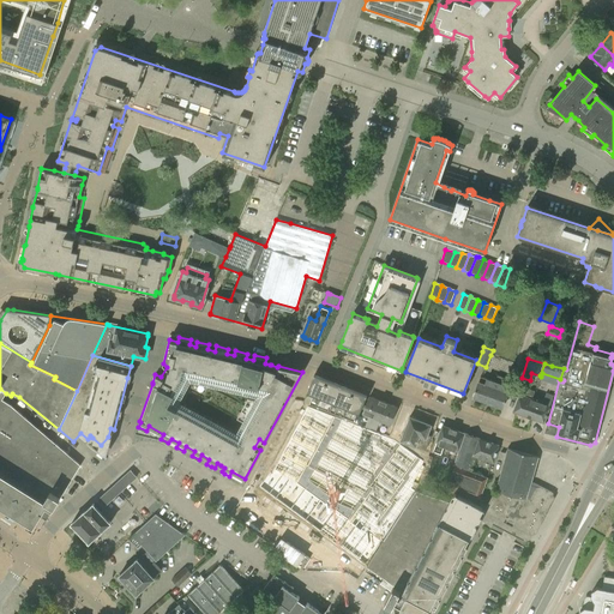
[(497,375),(495,381),(488,403),(503,408),(512,380),(497,375)]
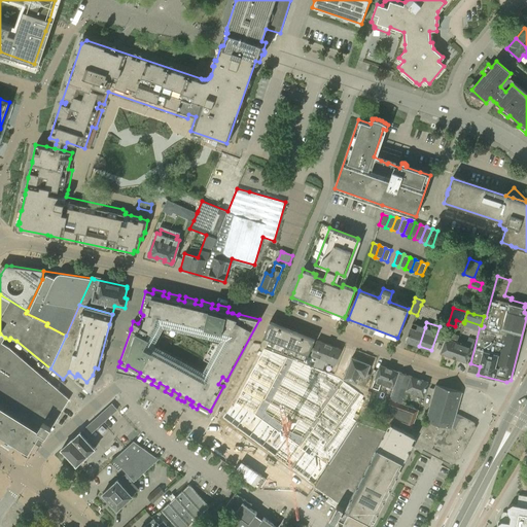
[(265,347),(305,363),(313,343),(314,341),(269,323),(260,345),(265,347)]
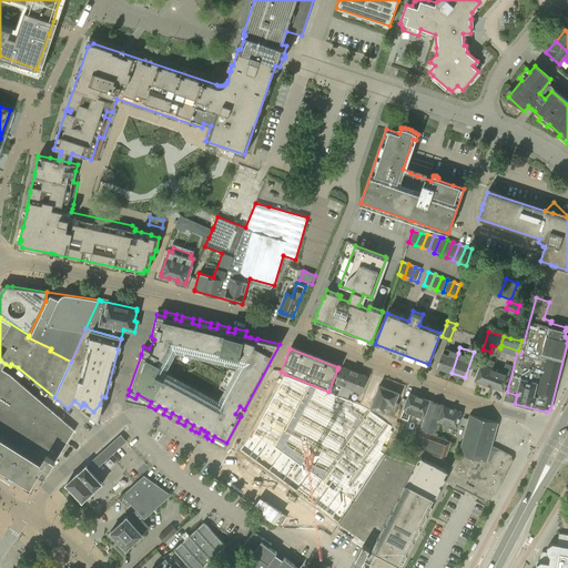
[(437,367),(452,373),(458,353),(444,348),(437,367)]
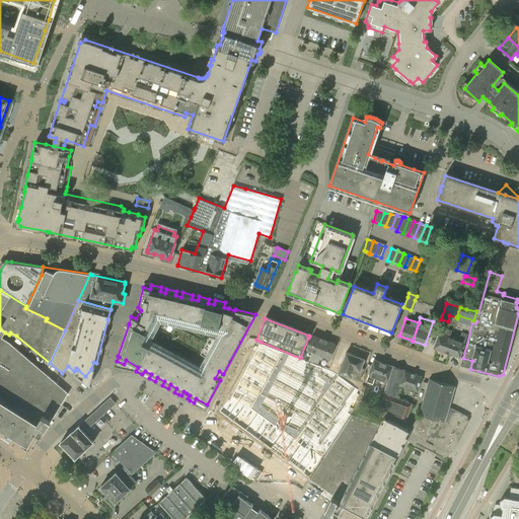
[(2,338),(5,332),(0,328),(0,424),(21,438),(30,443),(35,435),(41,438),(68,393),(9,343),(2,338)]
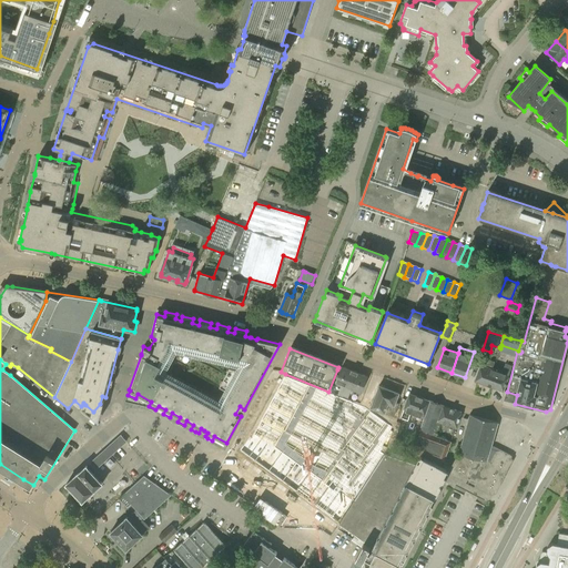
[(493,368),(495,363),(490,362),(483,359),(482,365),(480,364),(475,381),(493,387),(495,379),(489,377),(493,368)]
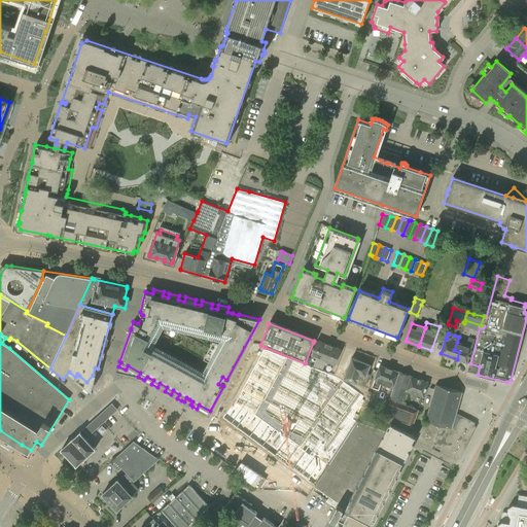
[(454,350),(459,352),(457,359),(467,362),(472,348),(475,342),(467,340),(465,345),(457,342),(454,350)]
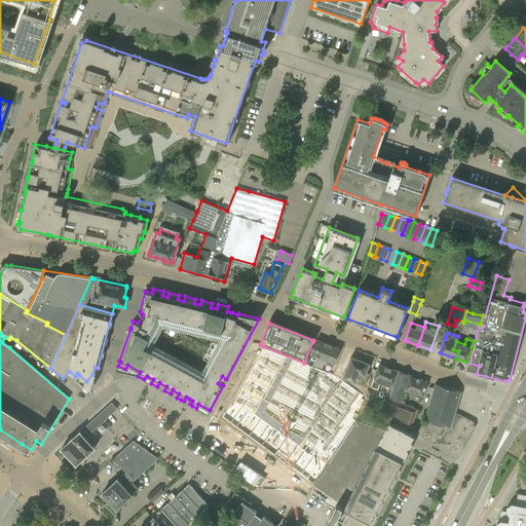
[(316,340),(310,355),(315,358),(312,365),(323,369),(326,362),(334,365),(340,349),(316,340)]
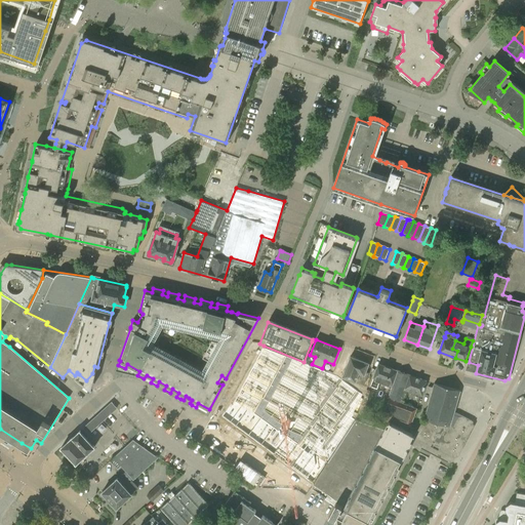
[(338,377),(334,376),(334,377),(331,376),(331,375),(323,372),(321,371),(291,359),(264,348),(259,355),(258,355),(256,359),(257,359),(256,361),(255,361),(252,366),(253,366),(248,374),(245,379),(246,380),(241,389),(240,389),(237,393),(238,394),(234,402),(234,403),(232,405),(231,404),(221,416),(235,427),(248,436),(260,446),(274,455),(284,462),(291,468),(299,475),(307,480),(308,478),(313,482),(314,483),(315,482),(314,482),(326,461),(327,462),(327,461),(336,446),(354,419),(351,417),(361,395),(359,393),(340,378),(338,377)]
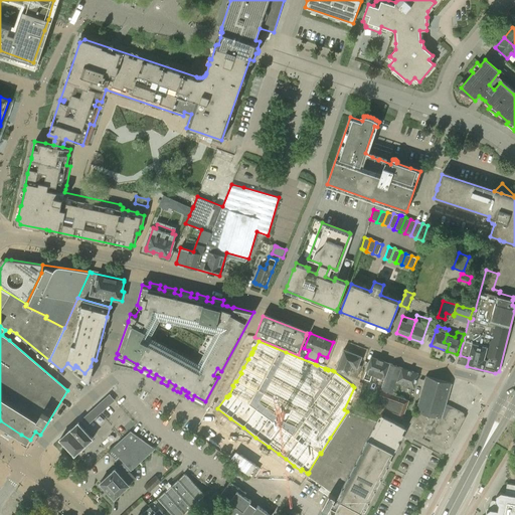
[(358,382),(360,377),(357,376),(361,365),(358,364),(362,356),(344,349),(336,369),(345,372),(343,376),(358,382)]
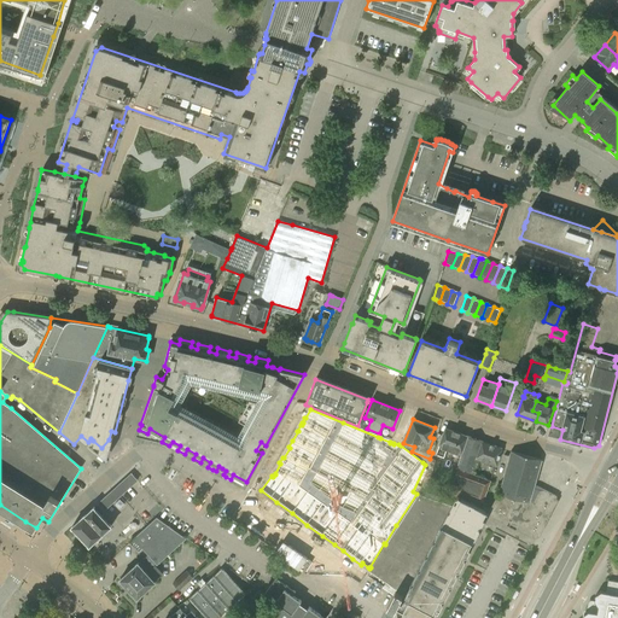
[(447,449),(461,455),(468,437),(445,429),(436,454),(443,458),(447,449)]
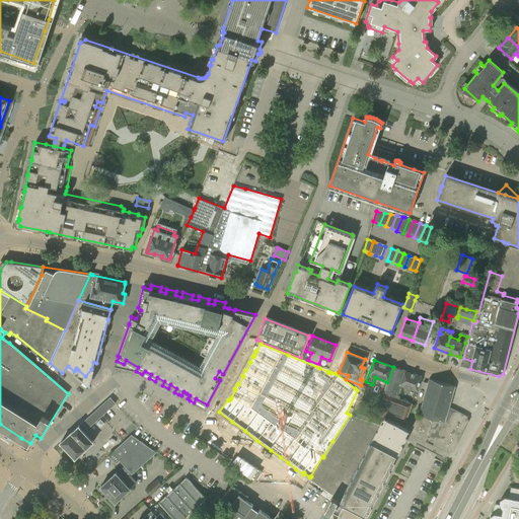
[(422,377),(393,367),(387,382),(379,404),(377,412),(405,422),(413,403),(398,398),(399,395),(402,386),(417,391),(422,377)]
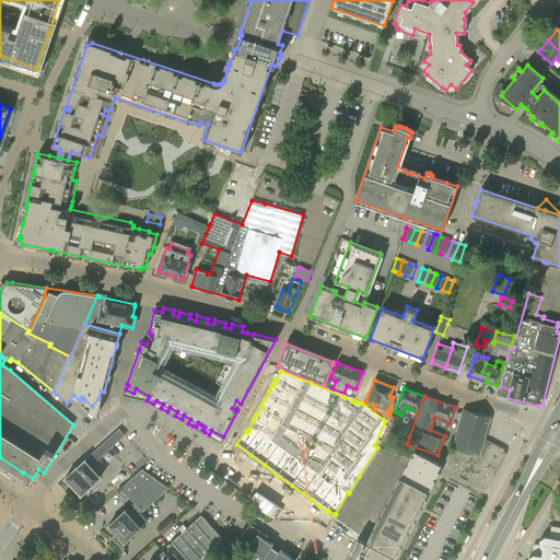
[(491,417),(464,409),(453,447),(480,455),(483,441),(491,417)]
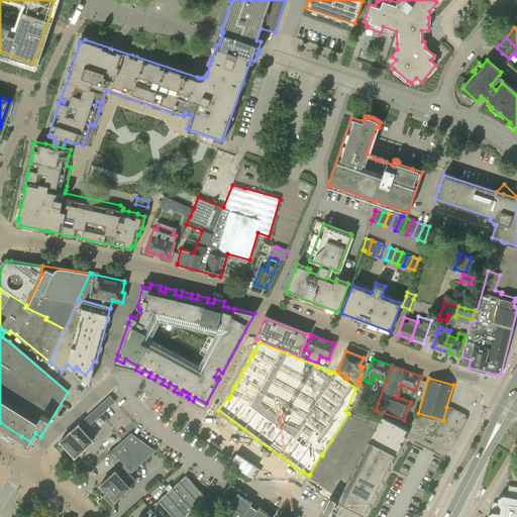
[(88,426),(115,402),(111,398),(110,396),(83,421),(88,426)]
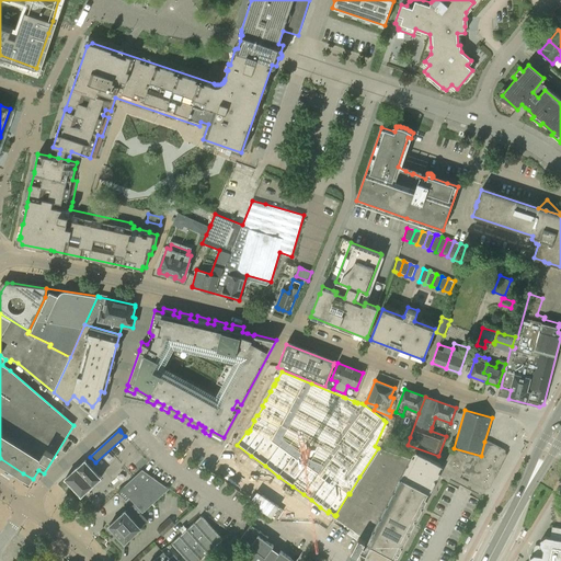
[(445,466),(445,467),(471,480),(473,479),(474,480),(476,482),(484,488),(489,487),(505,455),(504,451),(494,446),(484,442),(481,456),(454,448),(445,466)]
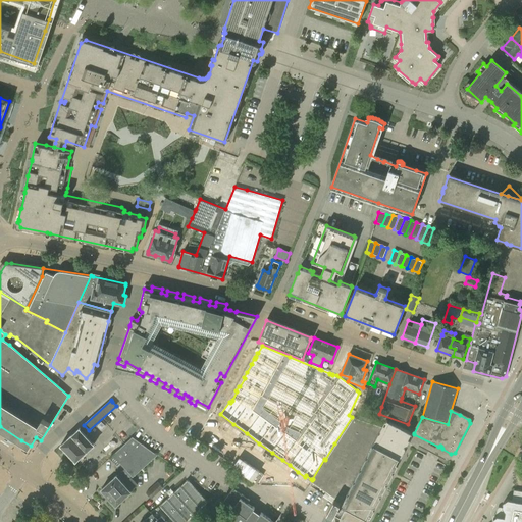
[(372,416),(361,412),(360,418),(370,421),(372,416)]
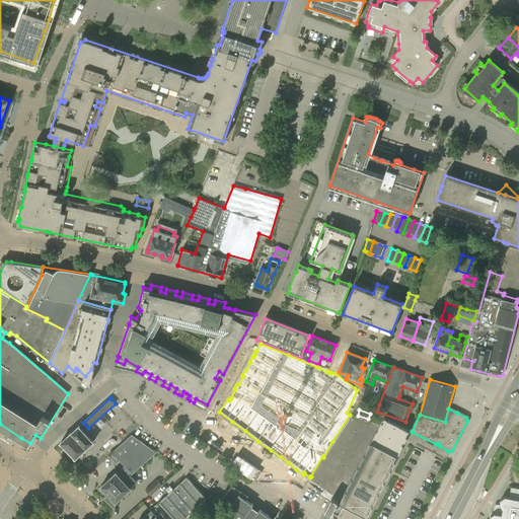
[(310,477),(309,478),(332,495),(330,499),(325,510),(325,511),(325,513),(326,514),(328,515),(330,515),(331,513),(343,518),(365,518),(411,432),(412,432),(412,431),(384,417),(384,419),(383,418),(380,424),(351,415),(345,424),(323,457),(311,476),(310,477)]
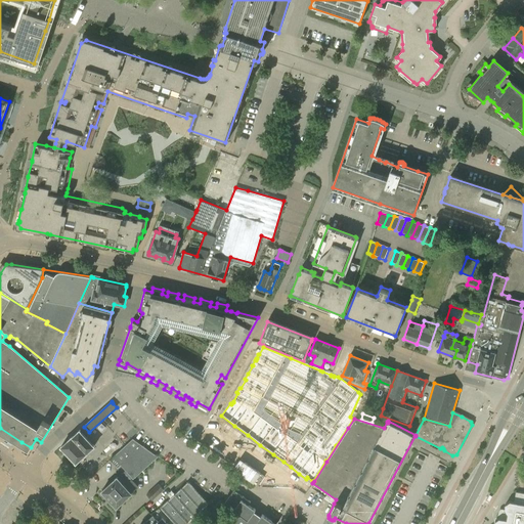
[(76,463),(77,463),(77,462),(94,446),(80,431),(80,430),(61,446),(76,463)]
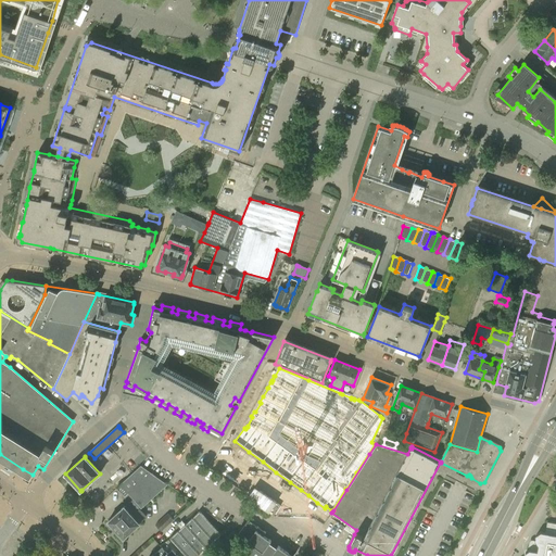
[(128,493),(134,498),(129,503),(125,506),(125,505),(108,520),(124,538),(140,523),(139,522),(147,516),(140,509),(142,508),(167,484),(141,465),(138,468),(117,487),(125,496),(128,493)]
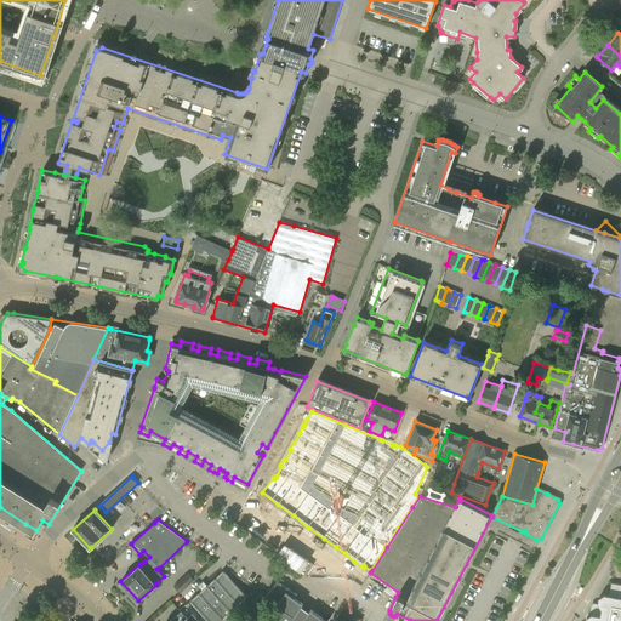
[(206,620),(220,620),(223,619),(245,598),(248,597),(246,597),(255,590),(229,571),(226,569),(223,571),(223,570),(222,571),(221,569),(200,587),(203,590),(189,602),(206,620)]
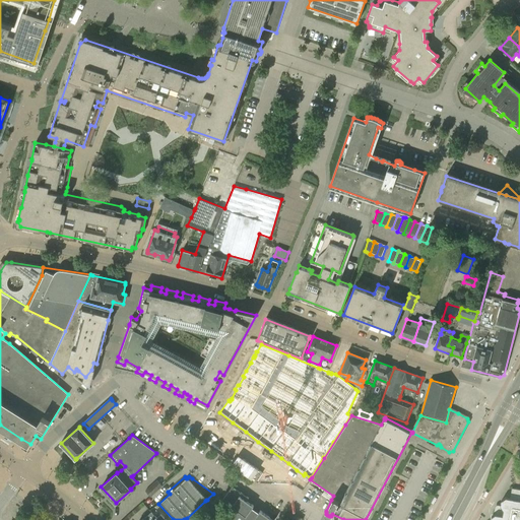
[(144,490),(150,496),(163,485),(155,478),(144,490)]
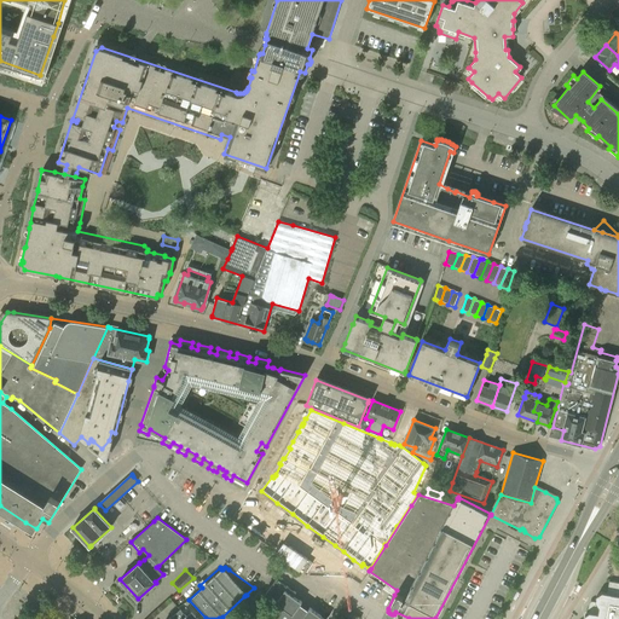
[(296,593),(277,579),(273,584),(265,595),(270,599),(278,605),(267,618),(324,618),(310,608),(308,609),(301,605),(302,602),(294,596),(296,593)]
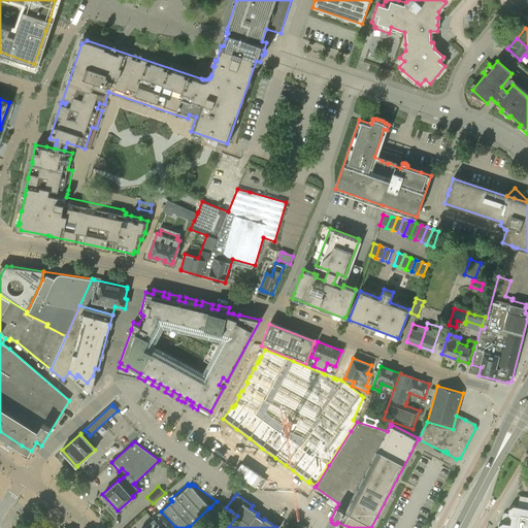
[(527,527),(527,496),(520,495),(518,505),(514,504),(509,507),(508,513),(512,518),(510,523),(503,522),(498,525),(497,527),(527,527)]
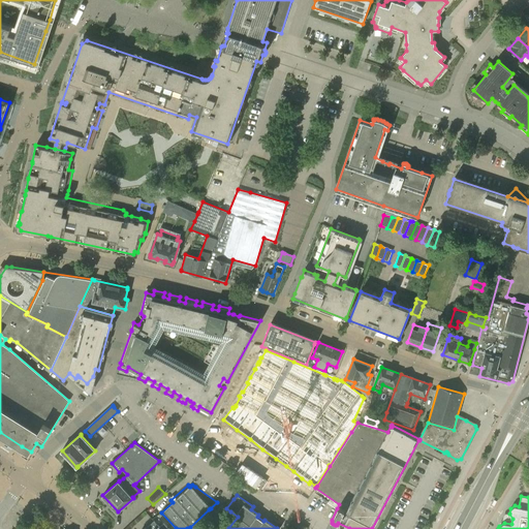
[(214,515),(214,516),(212,519),(221,525),(230,511),(226,508),(221,504),(214,515)]
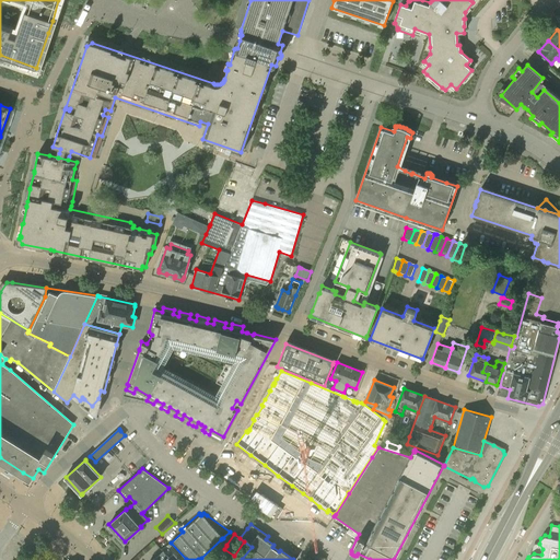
[(163,550),(152,559),(178,559),(173,553),(170,558),(163,550)]
